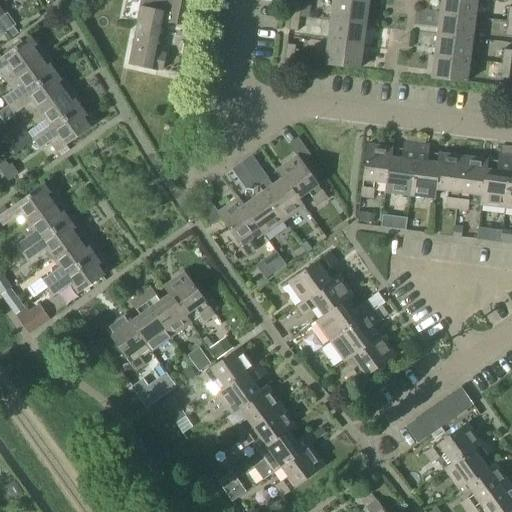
[(0,0),(0,28),(4,33),(11,28),(0,12),(0,4),(5,0),(0,0)]
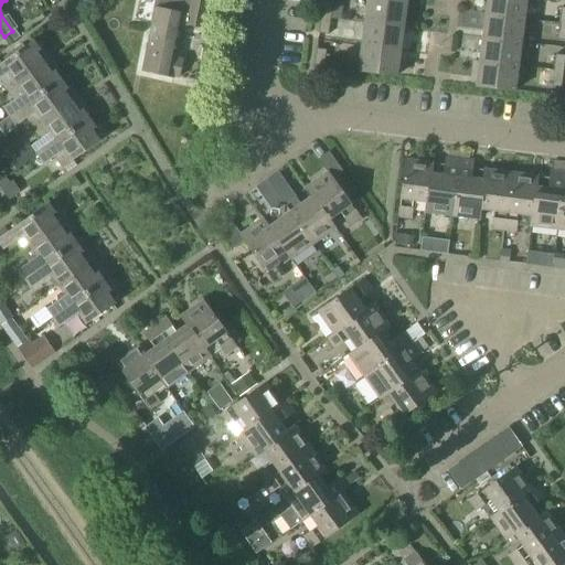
[(76,0),(75,1),(83,12),(93,4),(89,0),(76,0)]
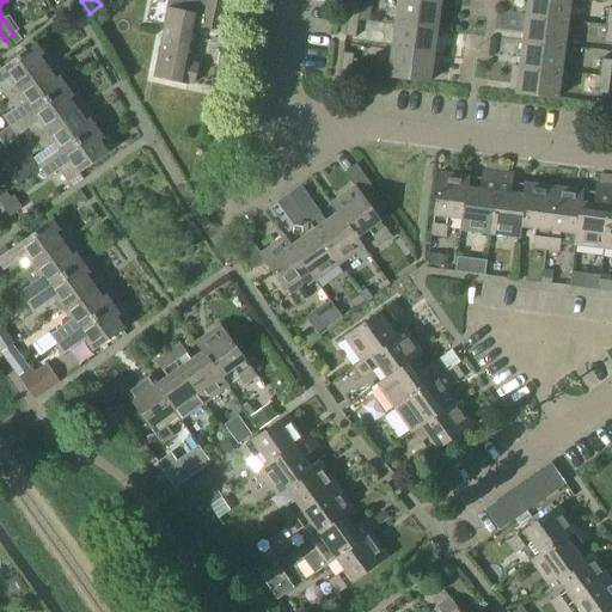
[(153,78),(184,84),(191,85),(195,66),(189,65),(193,48),(197,26),(218,30),(224,0),(204,0),(201,17),(167,10),(153,78)]
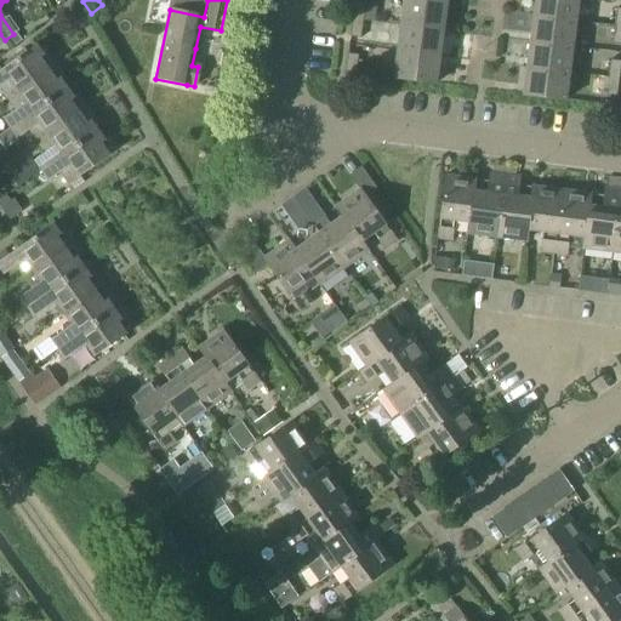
[(405,0),(402,0),(399,26),(442,32),(445,5),(405,0)]
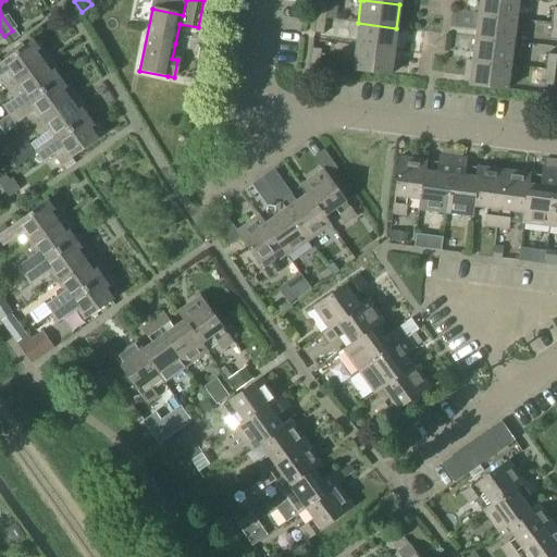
[(518,0),(479,0),(477,15),(516,20),(518,0)]
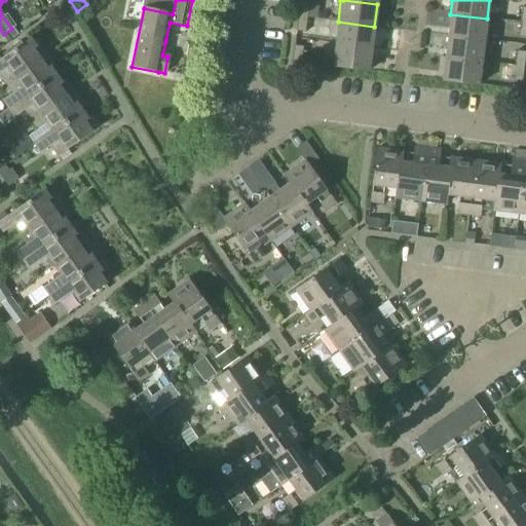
[(298,16),(307,17),(309,2),(300,1),(298,16)]
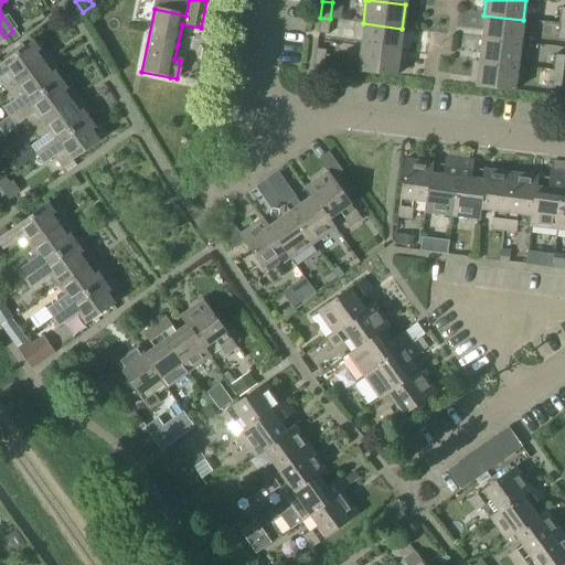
[(523,20),(483,16),(481,39),(520,44),(523,20)]
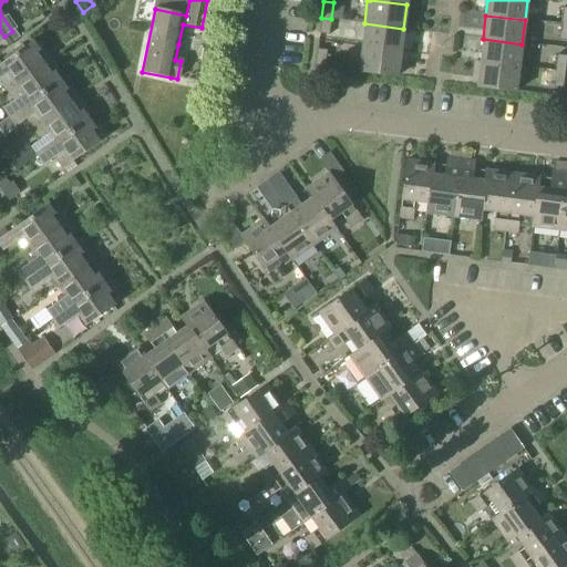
[(329,35),(331,19),(321,18),(319,33),(329,35)]
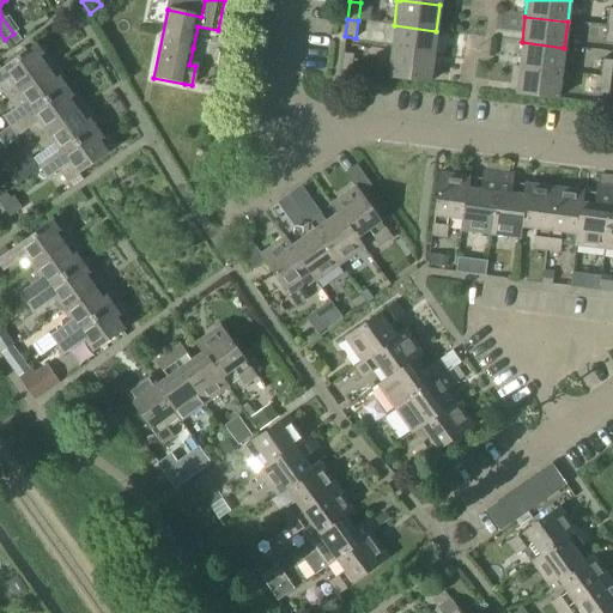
[(436,31),(394,25),(390,52),(434,56),(436,31)]
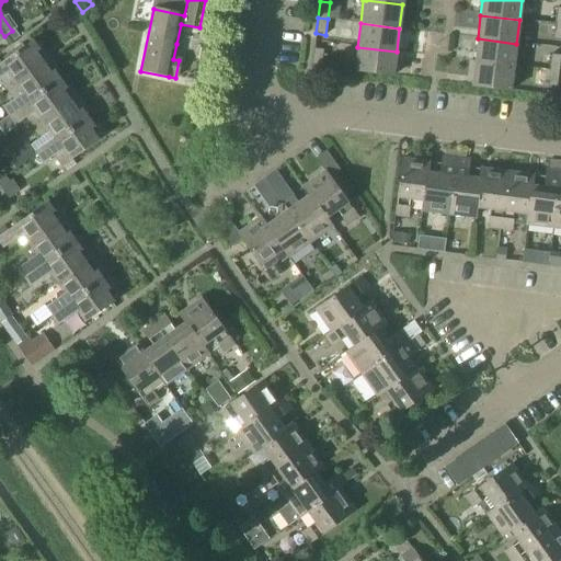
[(514,67),(516,44),(478,38),(474,63),(514,67)]
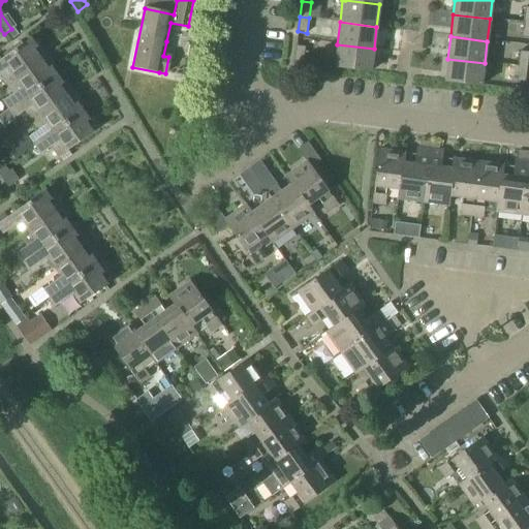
[(0,75),(5,84),(44,56),(43,53),(38,52),(29,38),(0,59),(0,75)]
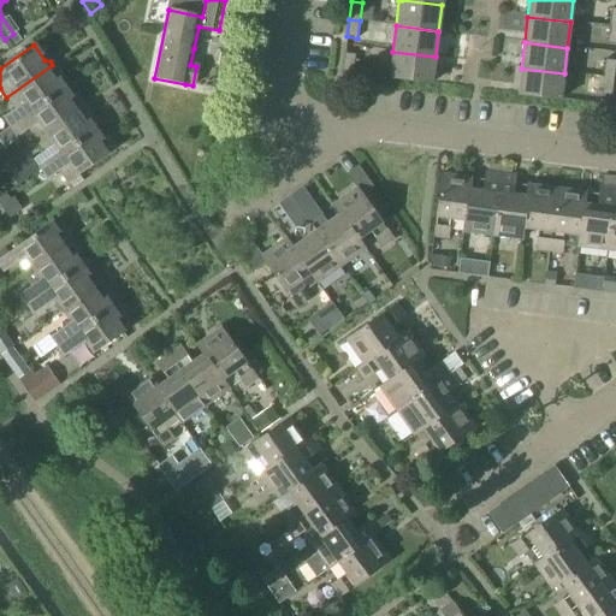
[(390,77),(432,83),(436,57),(392,52),(390,77)]
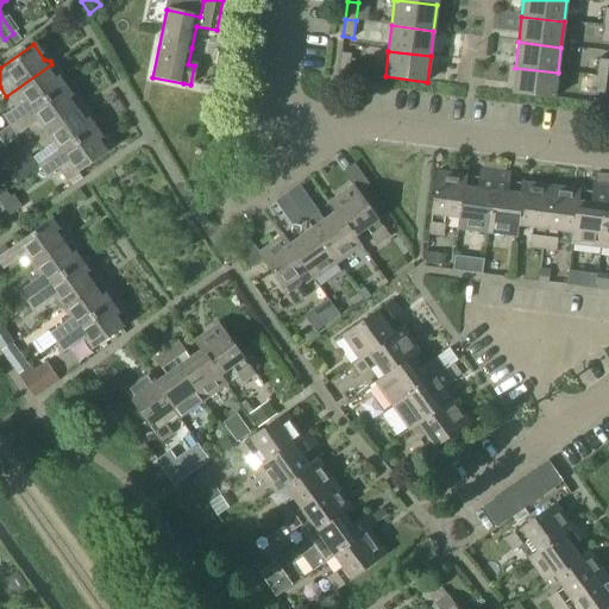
[(338,71),(349,73),(351,54),(340,52),(338,71)]
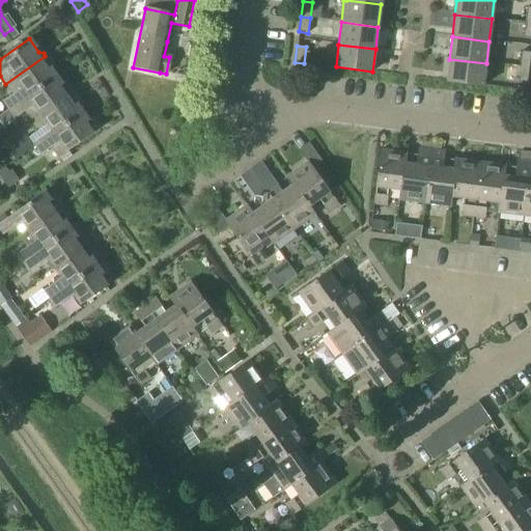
[(520,68),(529,70),(530,53),(522,52),(520,68)]
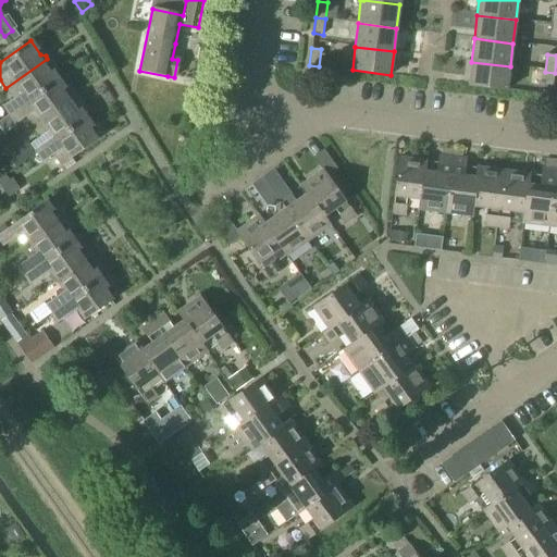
[(1,107),(8,115),(58,79),(48,66),(49,62),(47,59),(5,88),(13,98),(1,107)]
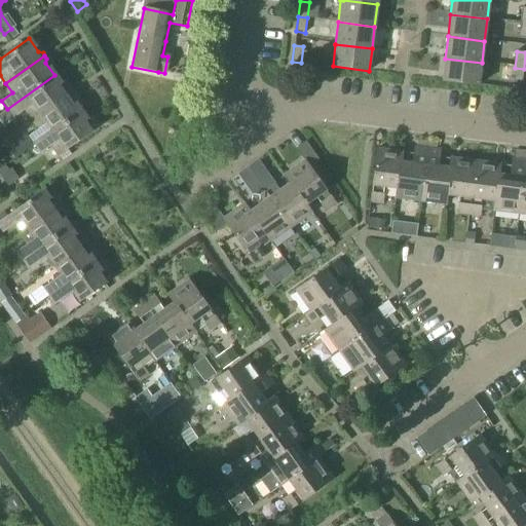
[(479,85),(482,63),(445,59),(442,80),(479,85)]
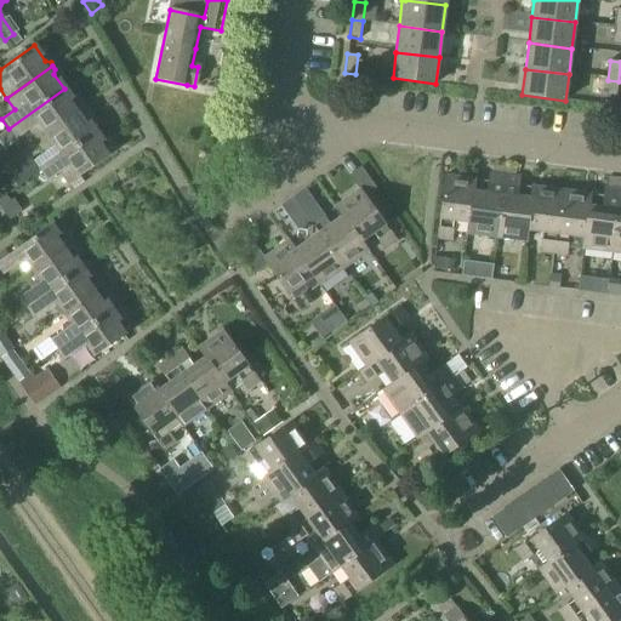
[(616,98),(619,81),(608,80),(605,96),(616,98)]
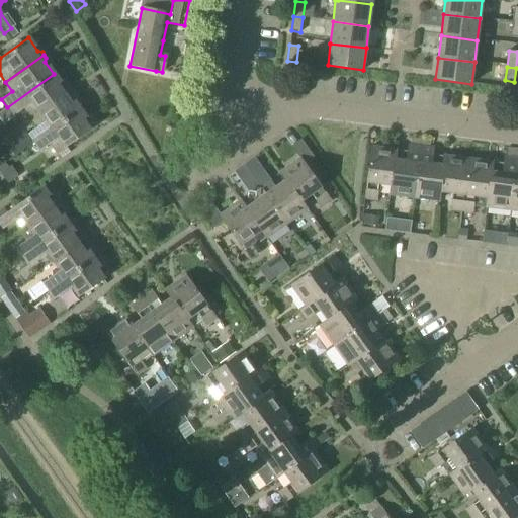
[(23,107),(30,117),(69,90),(67,87),(62,86),(54,74),(7,107),(12,115),(23,107)]
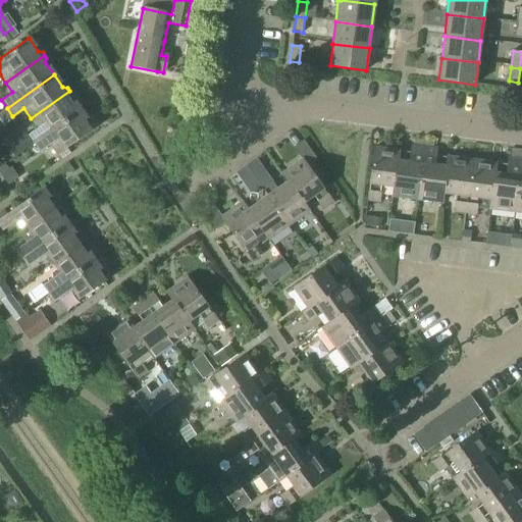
[(69,91),(31,118),(38,128),(27,136),(32,144),(80,110),(70,98),(71,94),(69,91)]
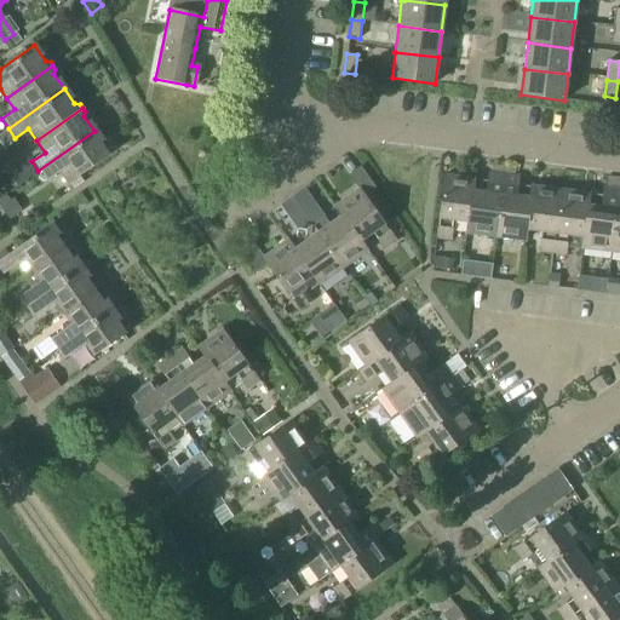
[(95,131),(38,171),(45,182),(67,166),(75,178),(114,150),(112,148),(105,147),(95,131)]
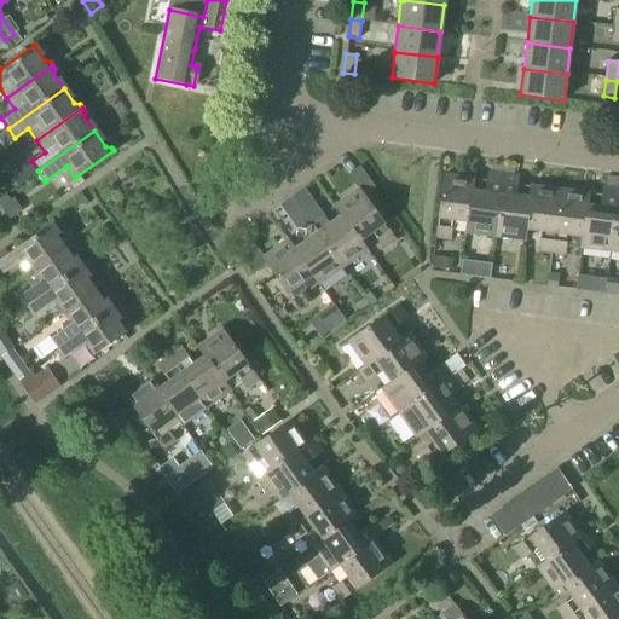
[(333,206),(340,215),(358,242),(371,232),(383,249),(394,241),(362,196),(374,187),(358,166),(347,174),(357,189),(333,206)]
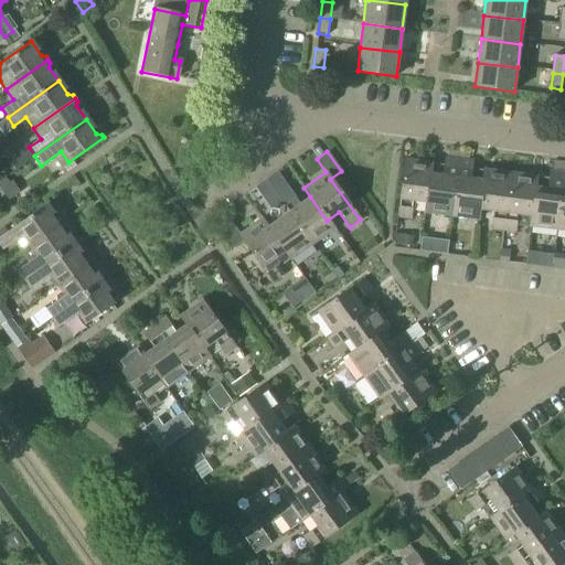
[(428,174),(425,202),(424,212),(449,215),(457,159),(444,158),(441,176),(428,174)]
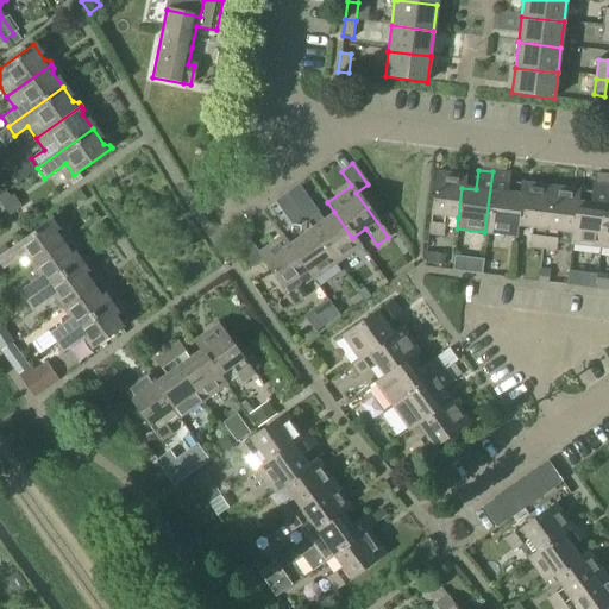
[(514,225),(519,194),(504,193),(507,174),(493,171),(484,232),(513,236),(514,225)]
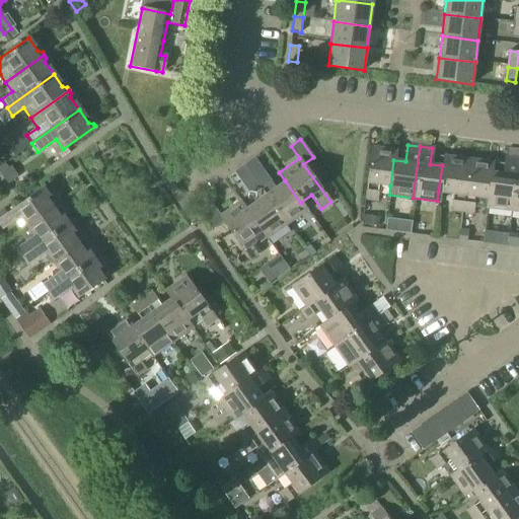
[(390,186),(393,160),(394,150),(370,147),(364,199),(375,201),(377,183),(390,186)]
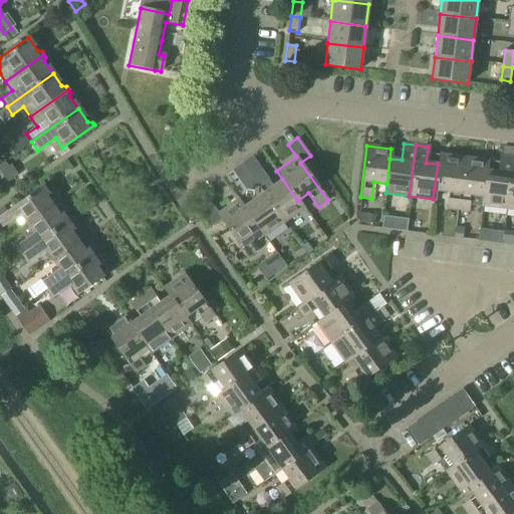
[(439,155),(438,164),(434,190),(448,191),(446,208),(456,209),(463,158),(439,155)]
